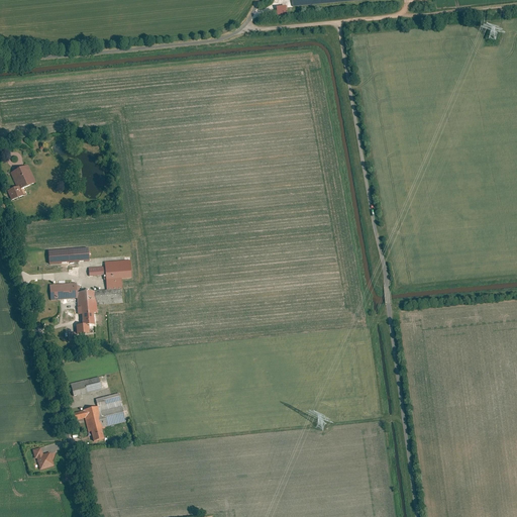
[(287,7),(277,8),(278,19),(287,18),(287,7)]
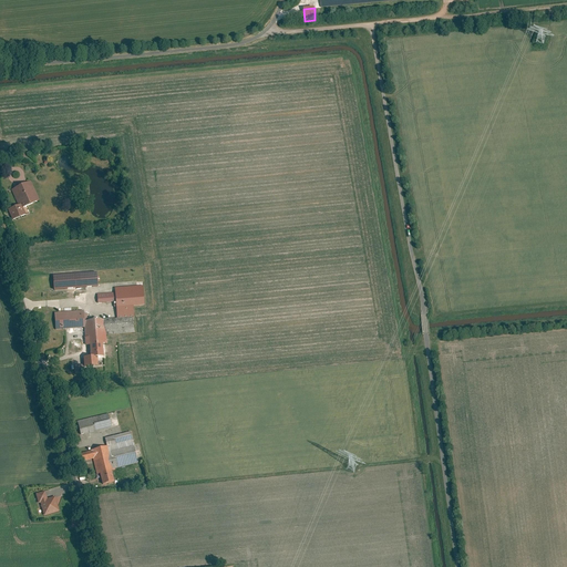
[(29,182),(10,189),(18,205),(21,203),(22,207),(38,199),(29,182)]
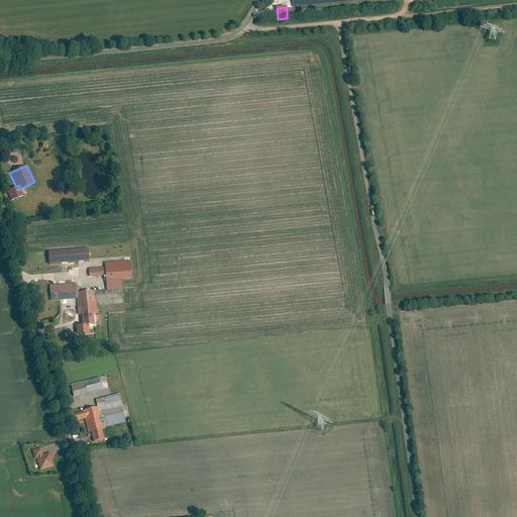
[(19,185),(16,187),(7,191),(12,199),(23,194),(20,189),(19,185)]
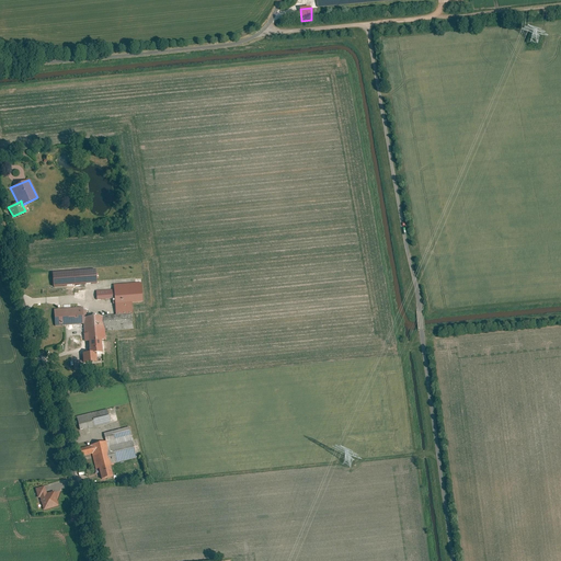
[(95,270),(53,273),(54,286),(96,283),(95,270)]
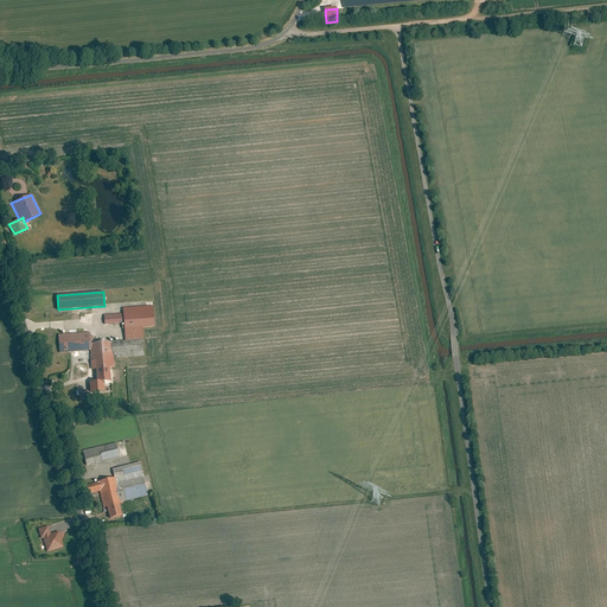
[(125,339),(108,340),(110,358),(144,356),(142,327),(153,326),(152,305),(122,307),(122,313),(123,321),(125,339)]
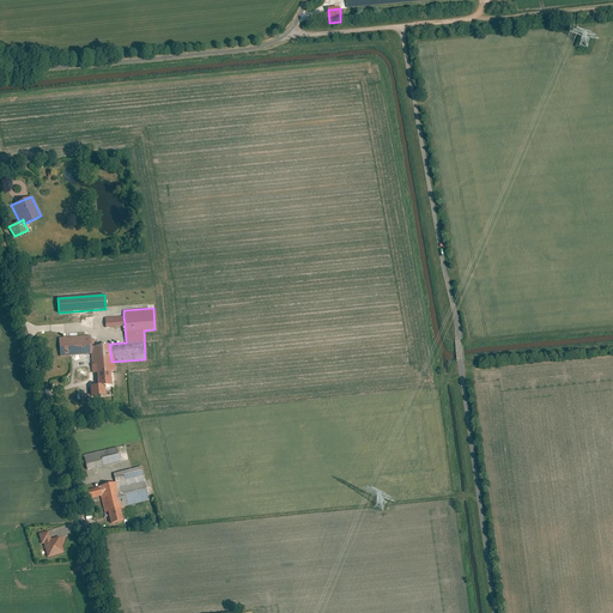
[(125,325),(123,316),(99,319),(99,327),(125,325)]
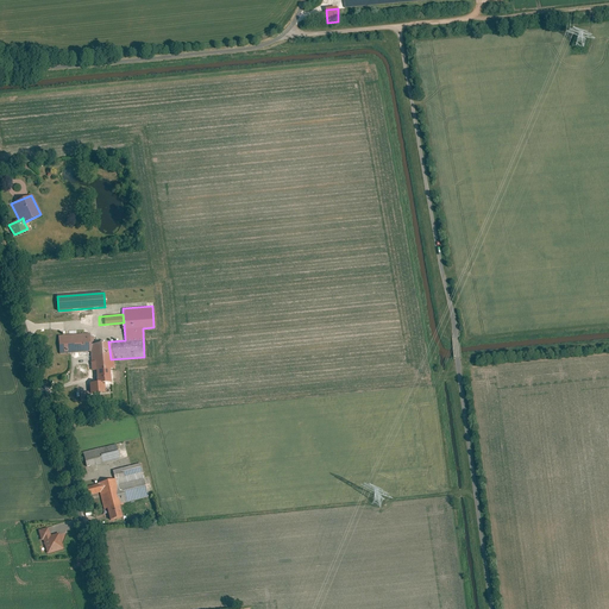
[(88,334),(58,336),(60,351),(89,351),(88,344),(88,334)]
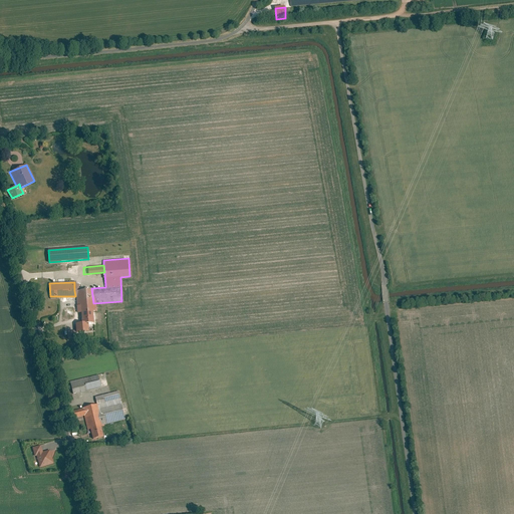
[(74,290),(75,296),(76,312),(81,311),(82,321),(86,320),(91,320),(91,310),(94,310),(93,303),(91,288),(74,290)]
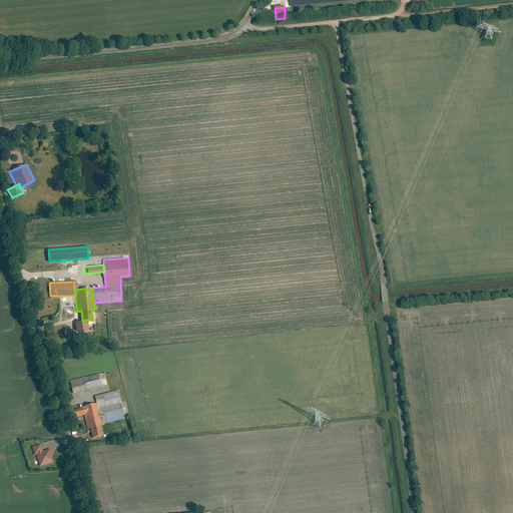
[(82,321),(75,322),(76,331),(87,330),(86,320),(82,321)]
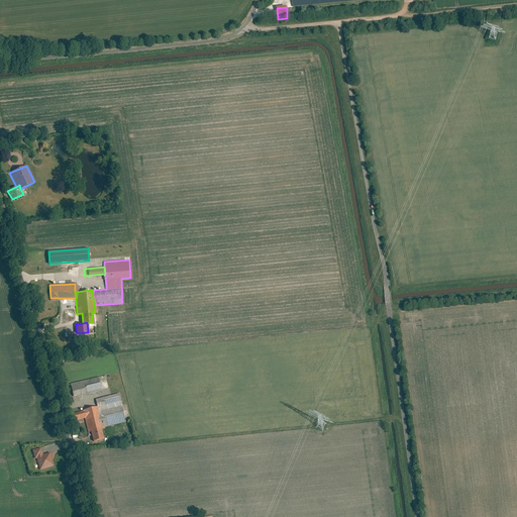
[(98,379),(71,385),(73,396),(101,389),(98,379)]
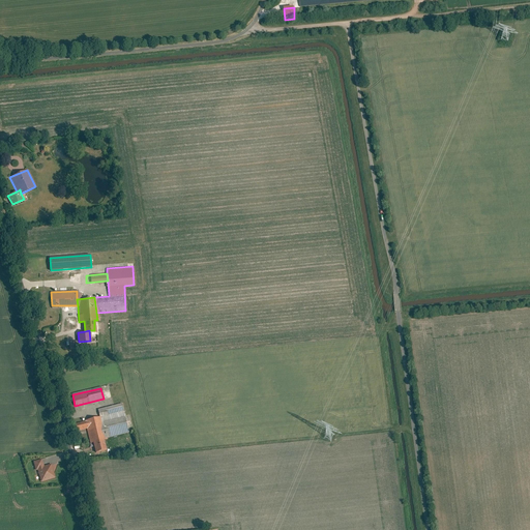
[(121,404),(97,409),(99,417),(105,439),(128,433),(121,404)]
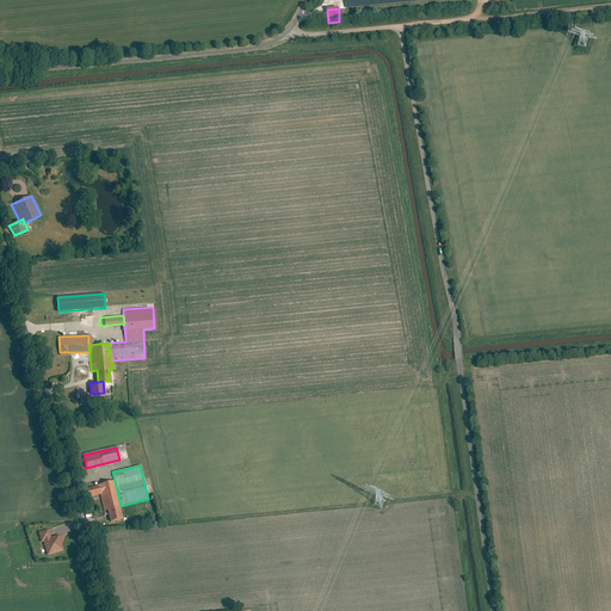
[(121,506),(115,481),(85,489),(88,499),(99,495),(104,511),(107,510),(110,520),(124,517),(121,506)]
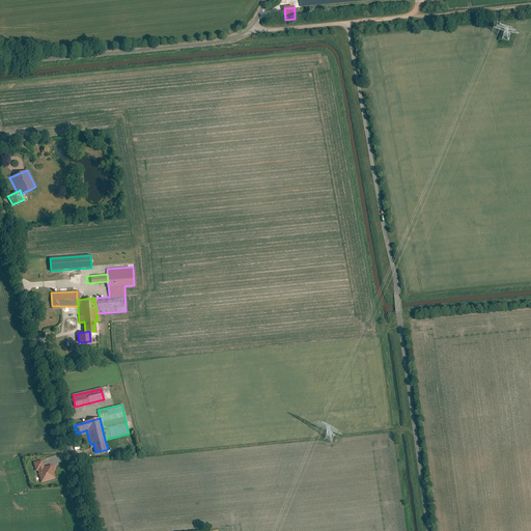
[(42,460),(33,463),(35,472),(37,471),(40,483),(55,479),(51,466),(44,468),(42,460)]
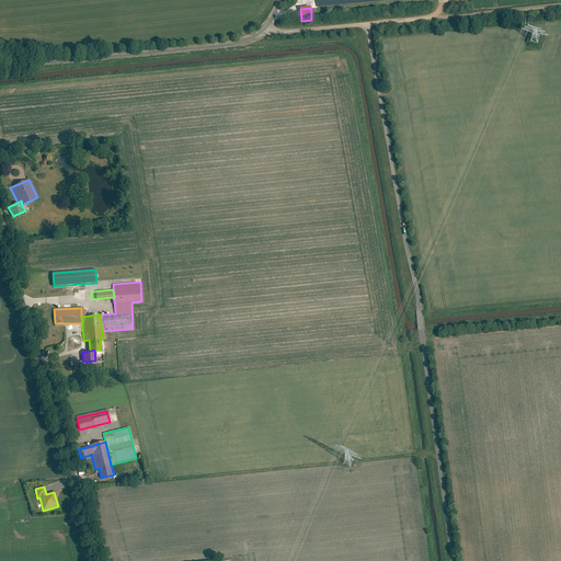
All buildings are outlined.
